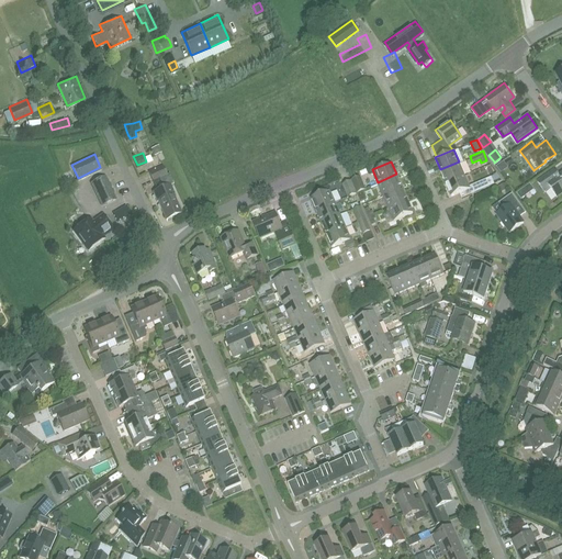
[(464,174),(459,161),(440,169),(445,181),(464,174)]
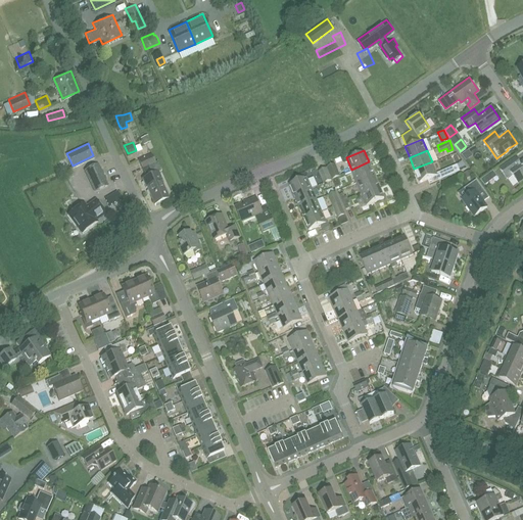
[(169,196),(160,179),(161,178),(158,170),(161,168),(157,158),(155,159),(151,152),(138,157),(142,168),(148,166),(151,172),(142,176),(146,185),(147,184),(154,202),(169,196)]
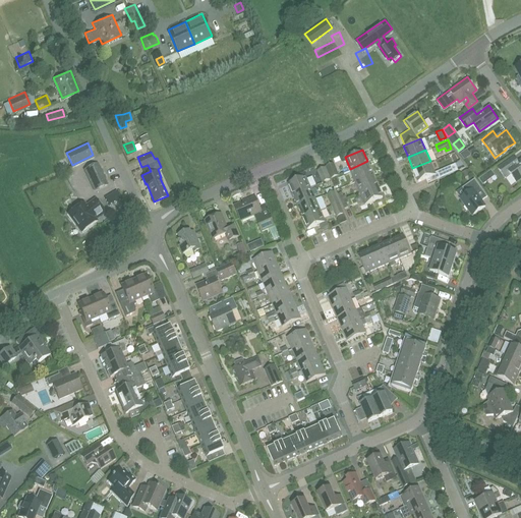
[(509,158),(498,166),(505,175),(510,172),(516,181),(520,177),(520,158),(513,164),(509,158)]
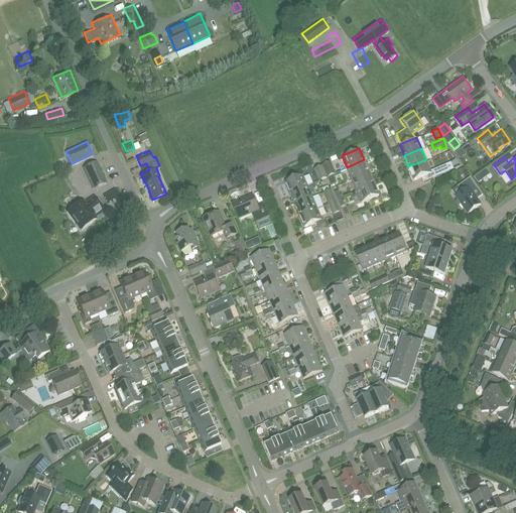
[(82,163),(93,187),(107,180),(97,157),(82,163)]
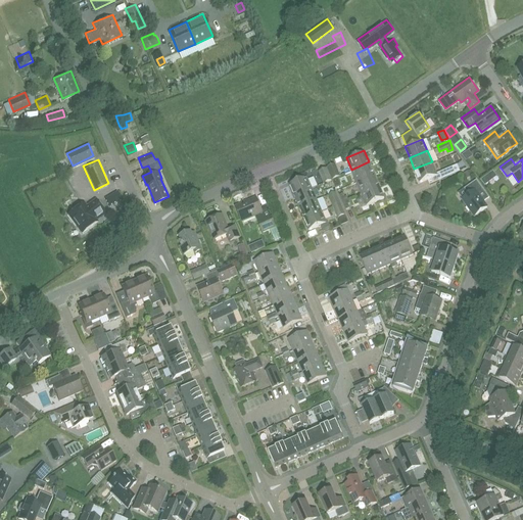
[(334,161),(326,166),(331,178),(332,178),(339,175),(334,161)]
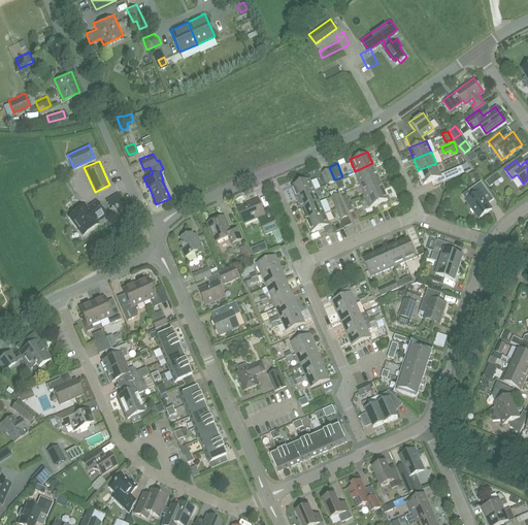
[(377,174),(372,163),(355,171),(360,183),(377,174)]
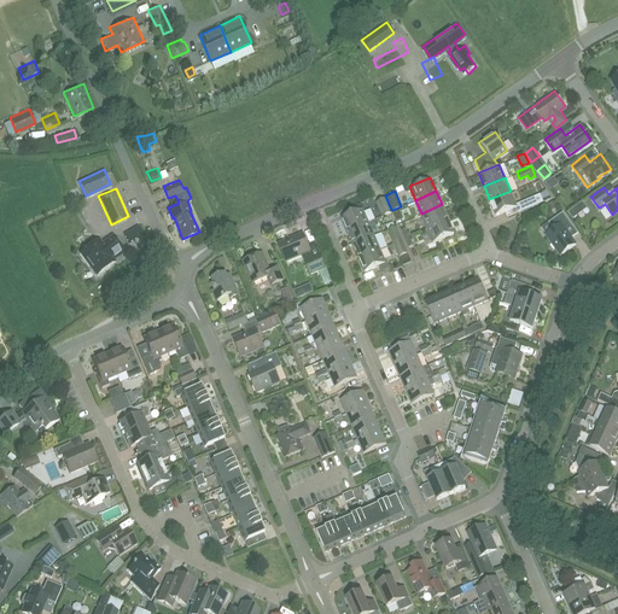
[(516,204),(511,191),(489,199),(495,214),(516,204)]
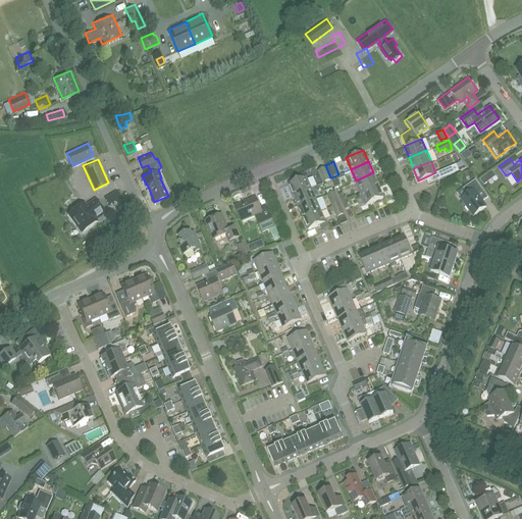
[(437,170),(440,176),(466,165),(463,161),(457,164),(456,162),(437,170)]
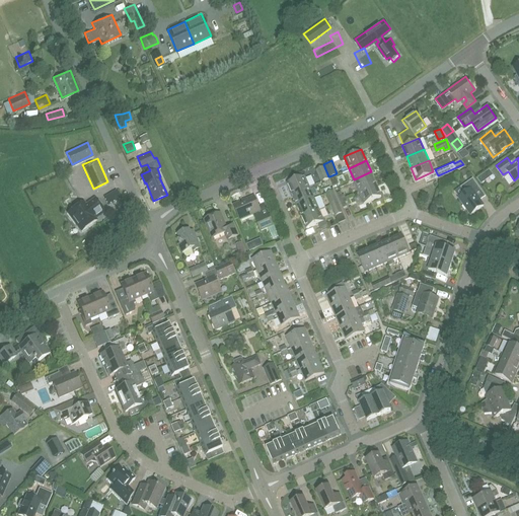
[(315,167),(320,179),(328,176),(323,164),(315,167)]
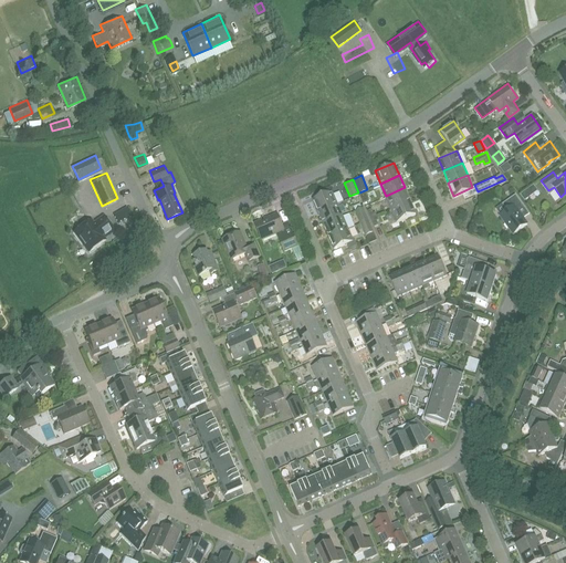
[(504,190),(512,187),(510,181),(502,185),(504,190)]
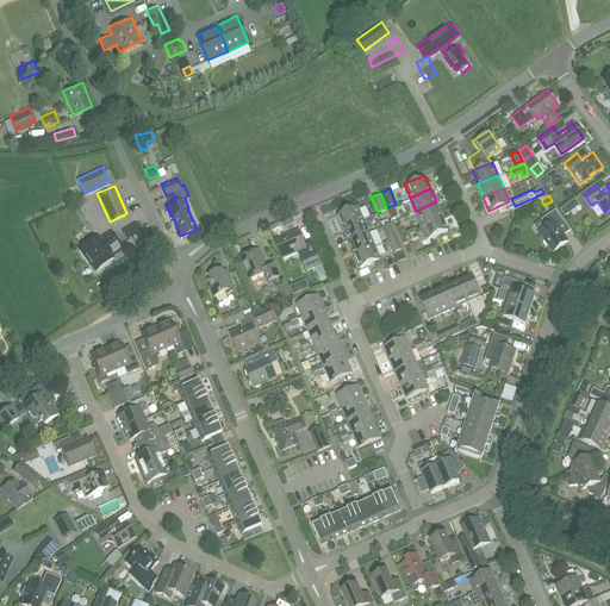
[(436,201),(416,211),(422,224),(442,214),(436,201)]
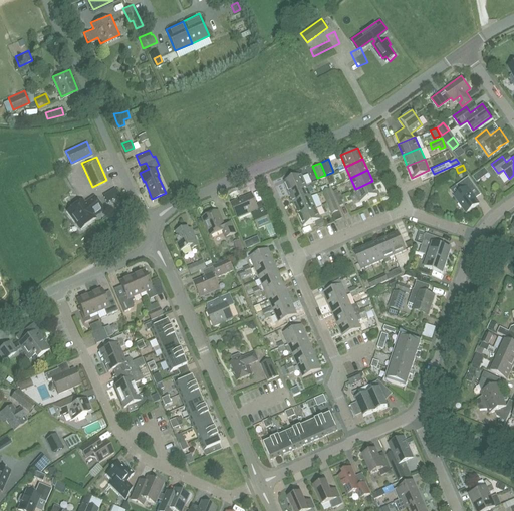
[(326,176),(328,181),(329,183),(335,181),(335,183),(340,181),(335,171),(333,172),(326,175),(326,176)]
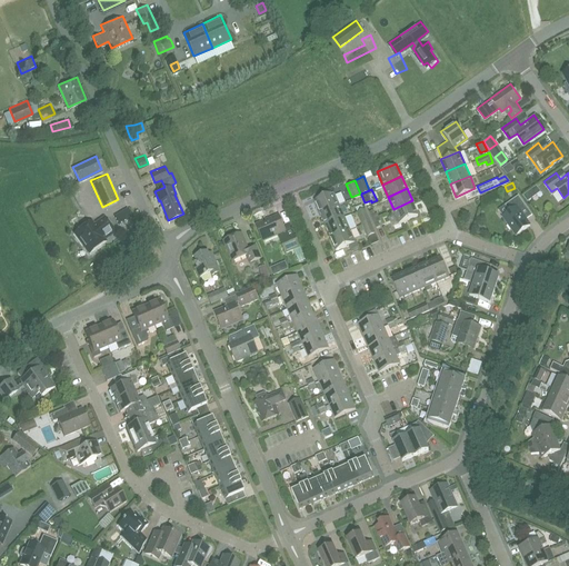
[(523,192),(528,199),(532,196),(528,189),(523,192)]
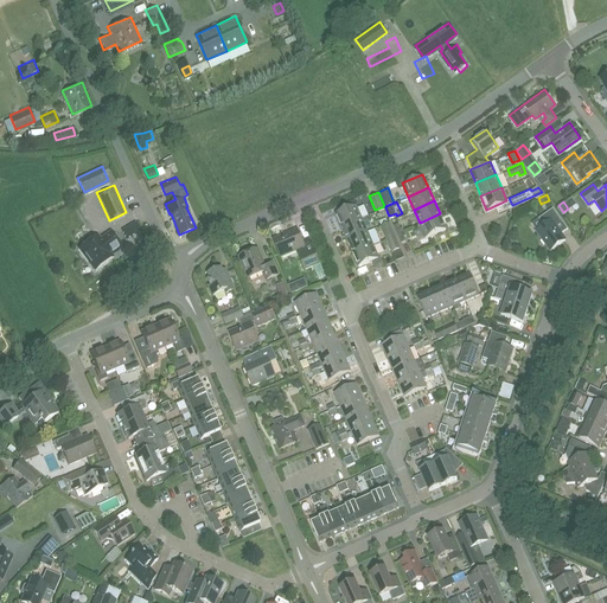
[(342,225),(362,216),(356,203),(336,212),(342,225)]
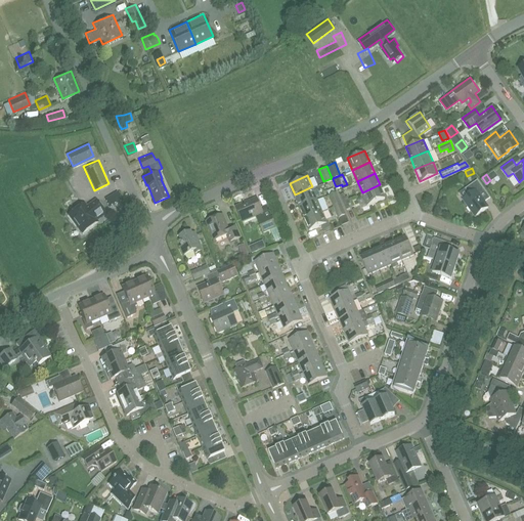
[(479,193),(485,189),(477,178),(465,186),(470,192),(463,198),(475,214),(487,205),(479,193)]
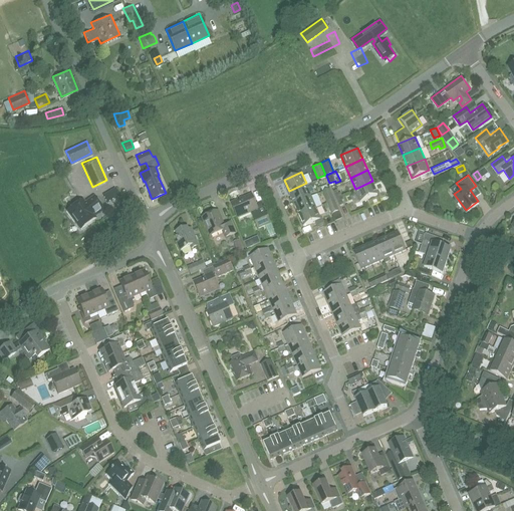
[(372,181),(355,189),(359,200),(377,193),(372,181)]
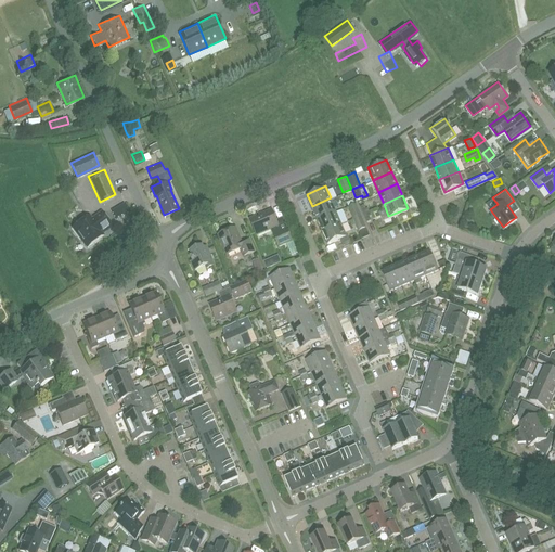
[(331,197),(312,206),(318,218),(336,210),(331,197)]
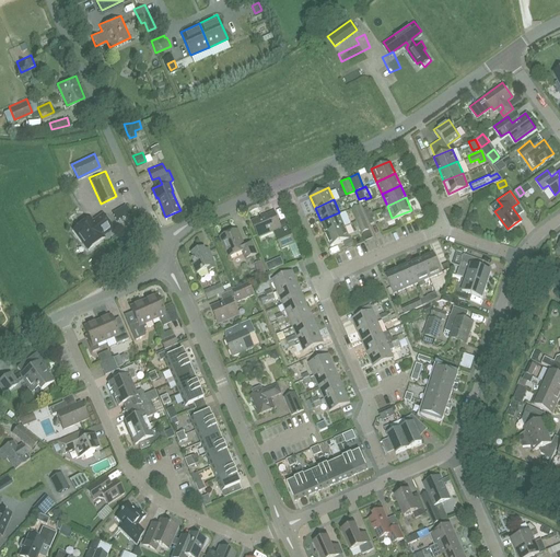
[(116,218),(129,210),(126,202),(112,210),(116,218)]
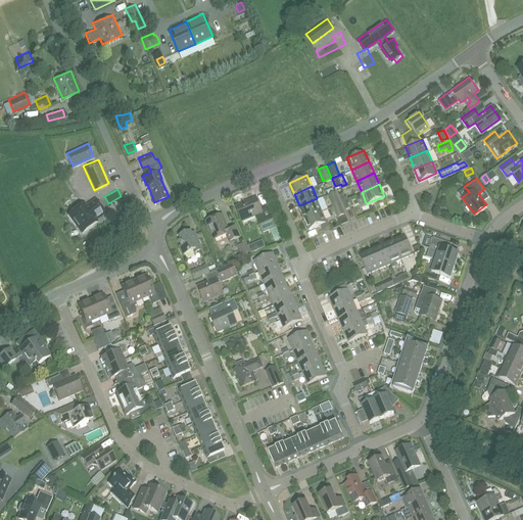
[(333,204),(340,201),(336,190),(334,190),(328,193),(333,204)]
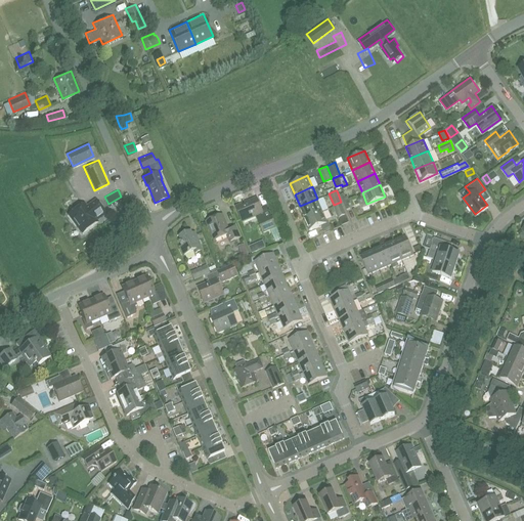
[(343,201),(349,198),(347,194),(345,196),(344,191),(340,192),(343,201)]
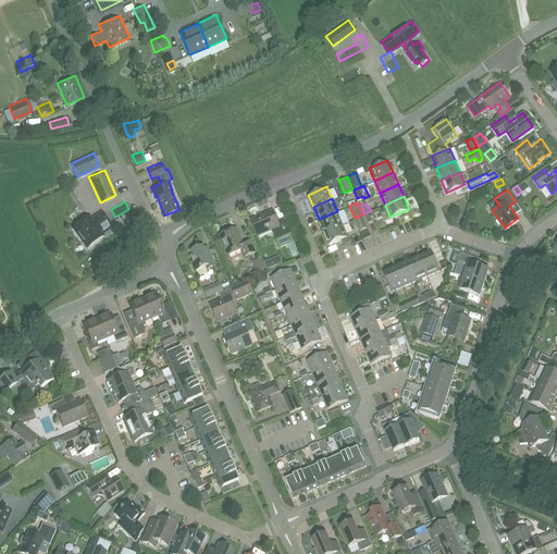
[(257,234),(280,224),(272,208),(250,218),(257,234)]
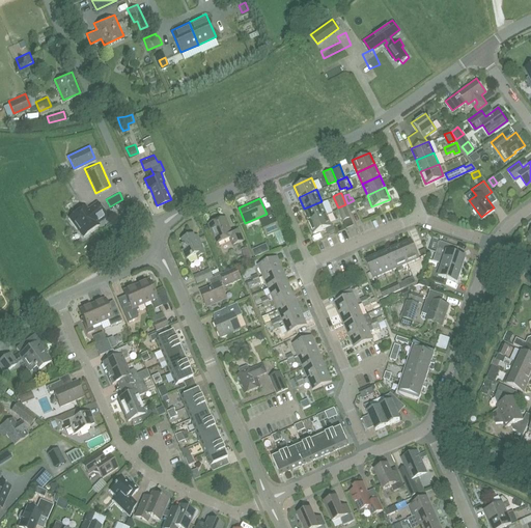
[(322,201),(304,209),(308,220),(327,213),(322,201)]
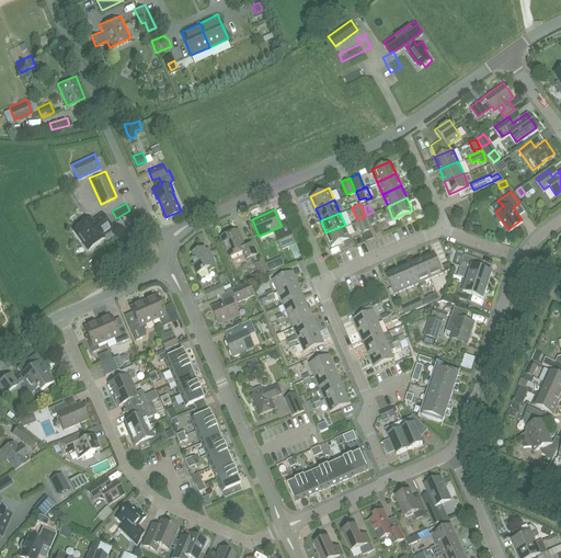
[(102,232),(112,225),(103,214),(96,219),(92,218),(90,216),(73,228),(88,248),(104,236),(102,232)]
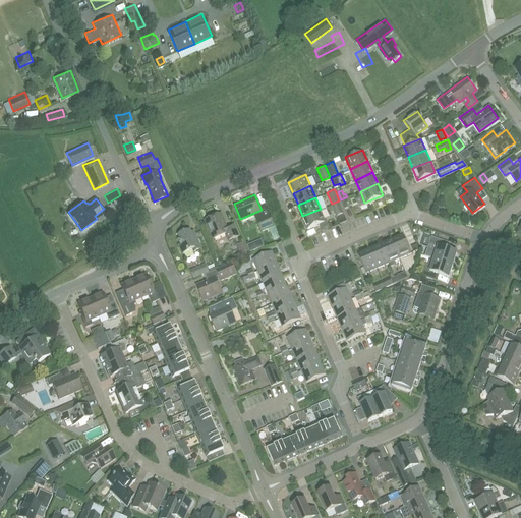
[(344,212),(339,200),(332,204),(333,208),(336,215),(337,215),(340,222),(346,219),(344,213),(344,212)]
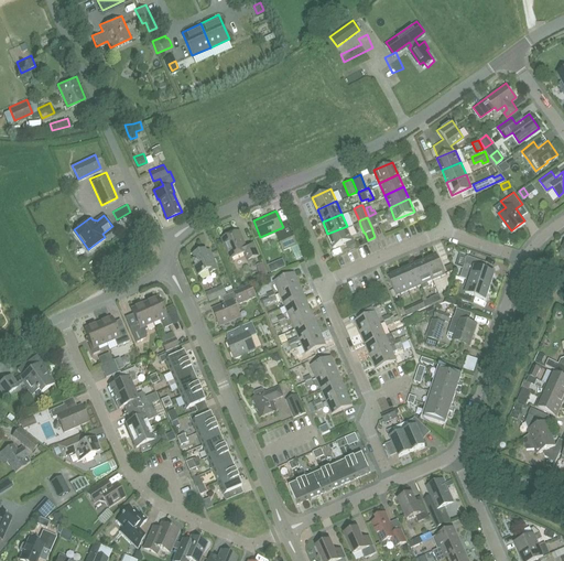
[(414,228),(411,218),(403,220),(407,232),(414,228)]
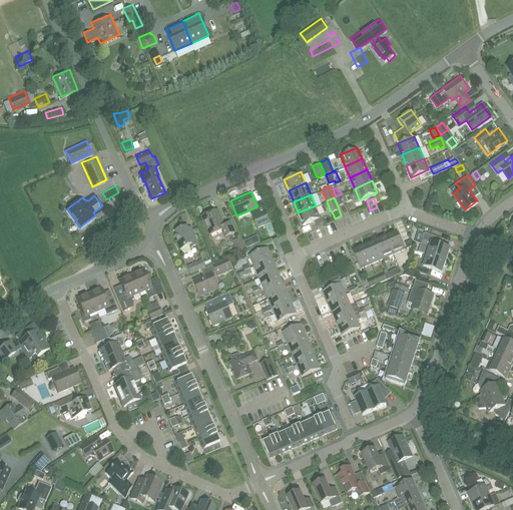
[(320,216),(316,205),(298,212),(303,223),(320,216)]
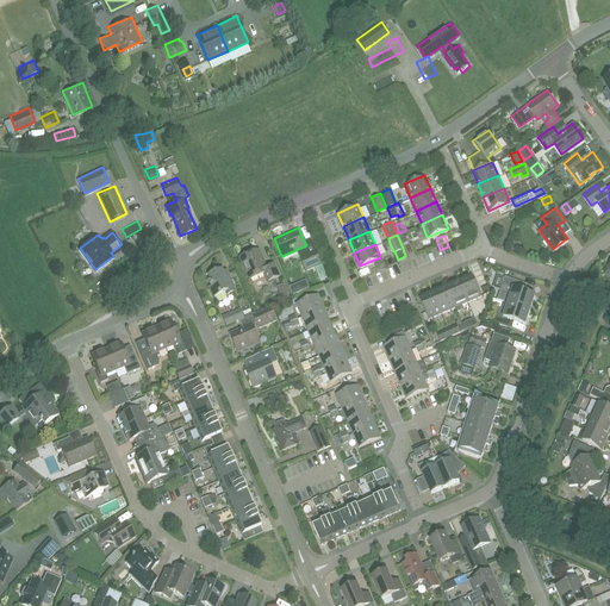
[(279,274),(273,261),(266,263),(259,248),(240,255),(249,277),(265,270),(267,279),(279,274)]
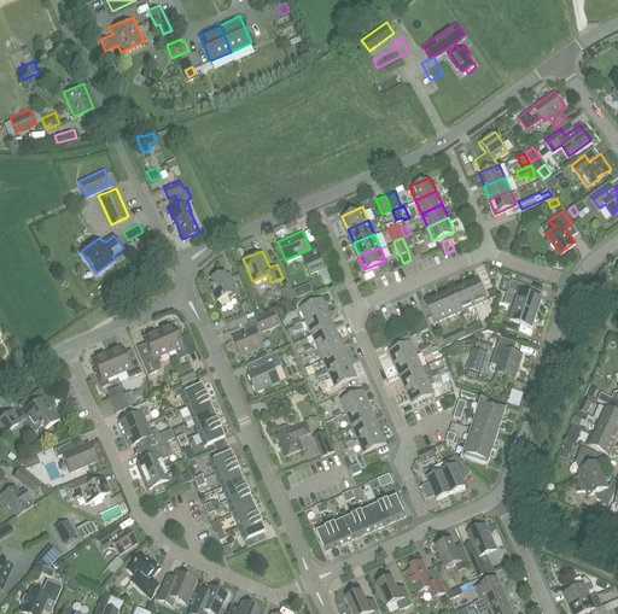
[(320,252),(304,259),(310,272),(325,265),(320,252)]
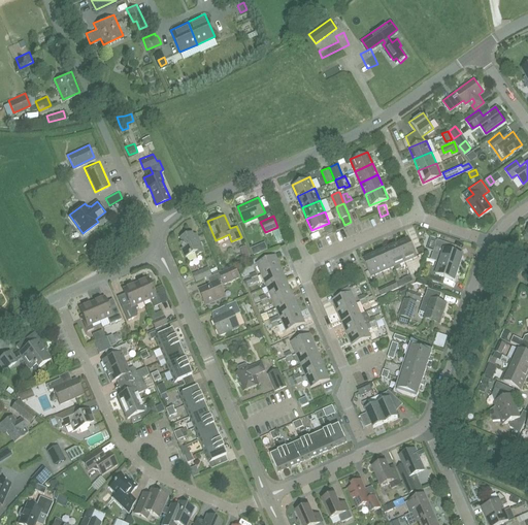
[(182,247),(185,255),(196,250),(197,253),(204,250),(197,235),(194,236),(192,231),(180,236),(183,241),(182,242),(183,245),(182,247)]
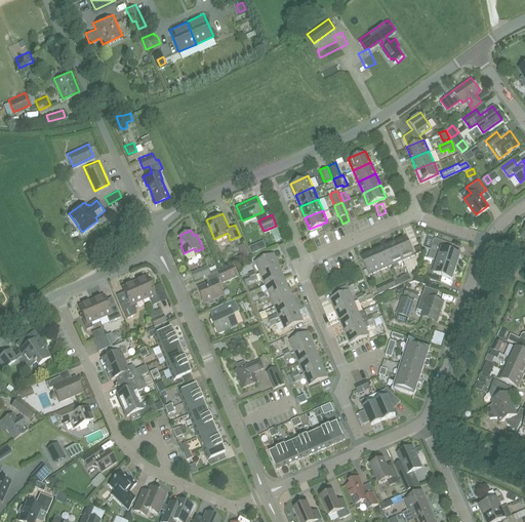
[(395,240),(403,258),(414,253),(406,236),(395,240)]
